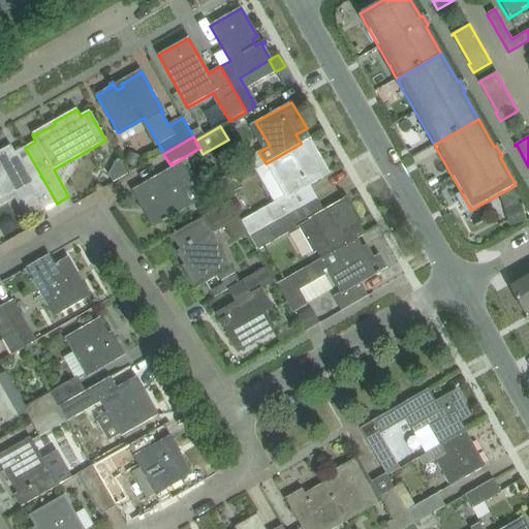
[(273,203),(241,221),(247,232),(249,236),(297,210),(289,197),(308,186),(311,184),(330,174),(314,147),(311,149),(307,139),(301,143),(301,144),(267,163),(272,173),(285,195),(273,203)]
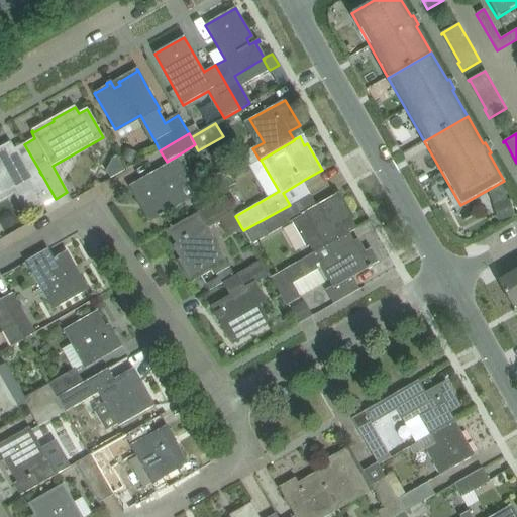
[(41,175),(39,172),(29,177),(10,143),(0,148),(0,195),(28,179),(43,206),(56,199),(41,174),(41,175)]
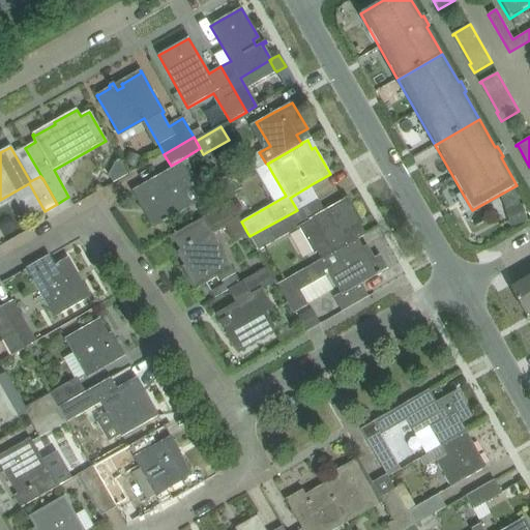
[(203,200),(194,185),(181,163),(172,169),(133,192),(142,208),(144,207),(155,227),(163,223),(163,224),(168,221),(167,219),(189,207),(203,200)]
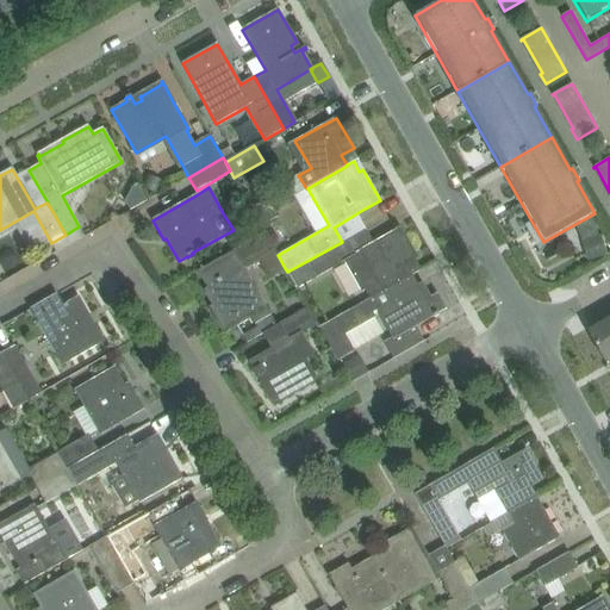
[(251,209),(256,217),(272,209),(267,200),(251,209)]
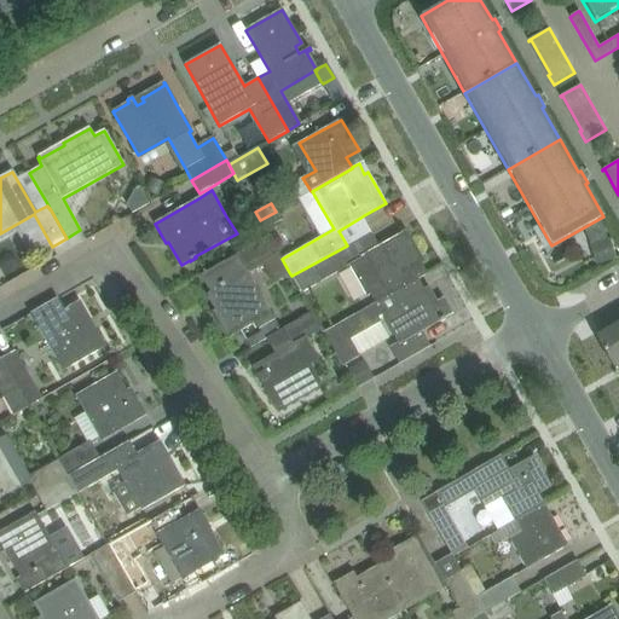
[(281,220),(276,212),(260,220),(266,230),(281,220)]
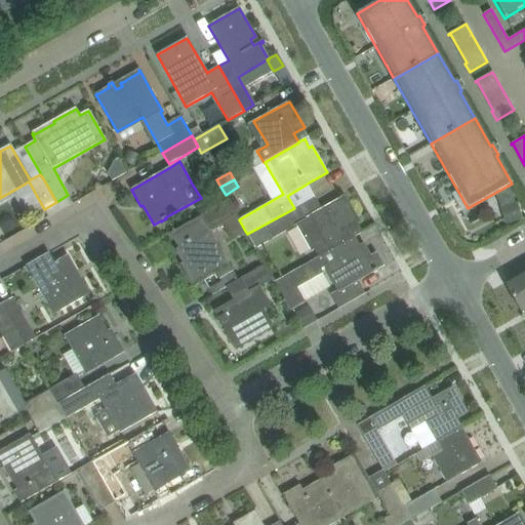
[(272,239),(295,226),(311,251),(314,249),(319,256),(330,251),(354,238),(349,229),(359,223),(345,196),(310,215),(309,215),(310,217),(303,223),(294,208),(247,234),(256,249),(272,239)]
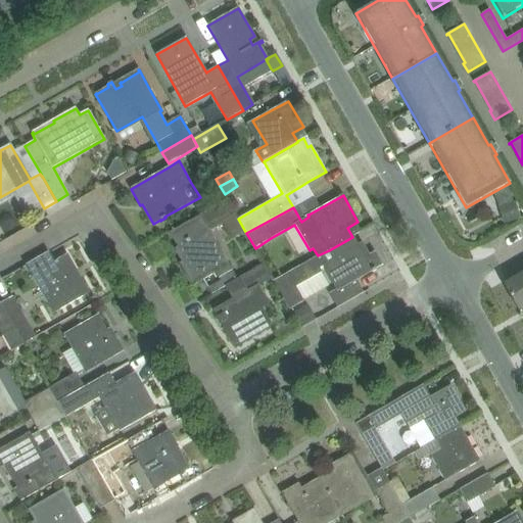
[(227,199),(170,232),(178,247),(175,249),(182,263),(186,269),(183,271),(192,286),(203,280),(216,273),(220,281),(207,288),(210,294),(226,286),(239,279),(230,264),(229,265),(209,232),(223,224),(237,216),(235,214),(227,199)]
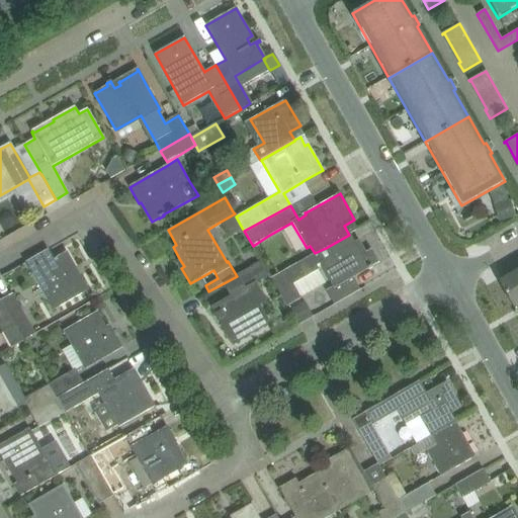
[(349,235),(326,248),(315,253),(271,277),(287,306),(299,298),(292,284),(318,270),(316,267),(320,265),(333,288),(327,292),(334,305),(355,292),(348,280),(368,269),(368,270),(372,268),(372,267),(378,263),(371,249),(365,252),(359,240),(354,243),(349,235)]
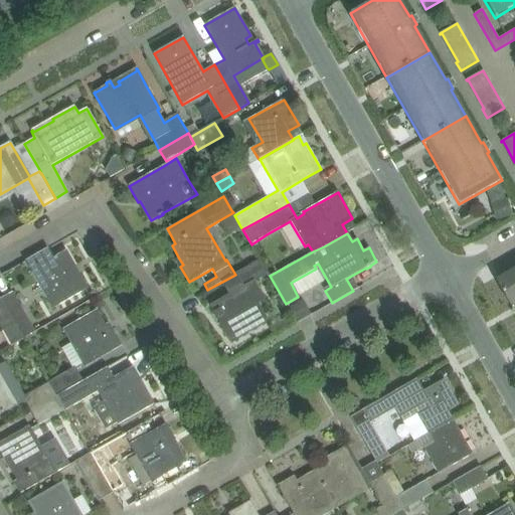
[(25,262),(52,308),(88,289),(79,275),(78,275),(65,252),(56,258),(56,256),(53,258),(47,248),(25,262)]
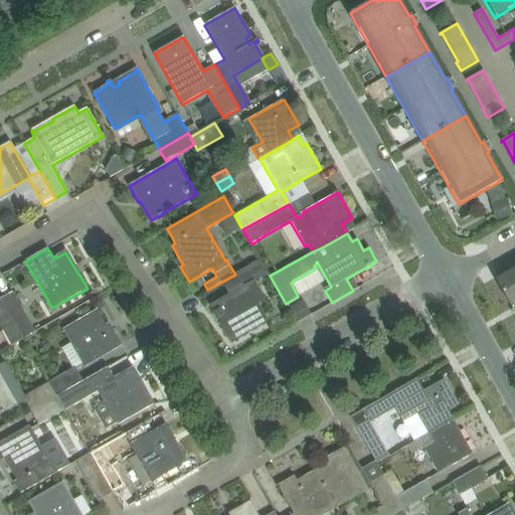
[(229,295),(210,306),(214,312),(217,319),(218,319),(231,342),(268,321),(258,304),(264,300),(253,282),(269,274),(261,261),(235,275),(222,282),(229,295)]
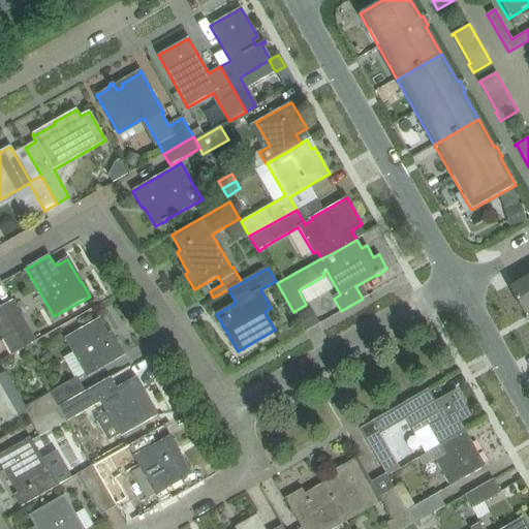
[(528,310),(528,275),(508,287),(524,314),(528,310)]
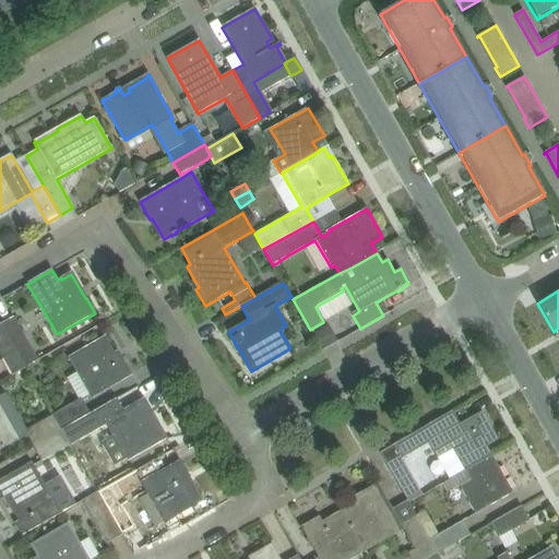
[(13,318),(1,324),(25,366),(37,359),(13,318)]
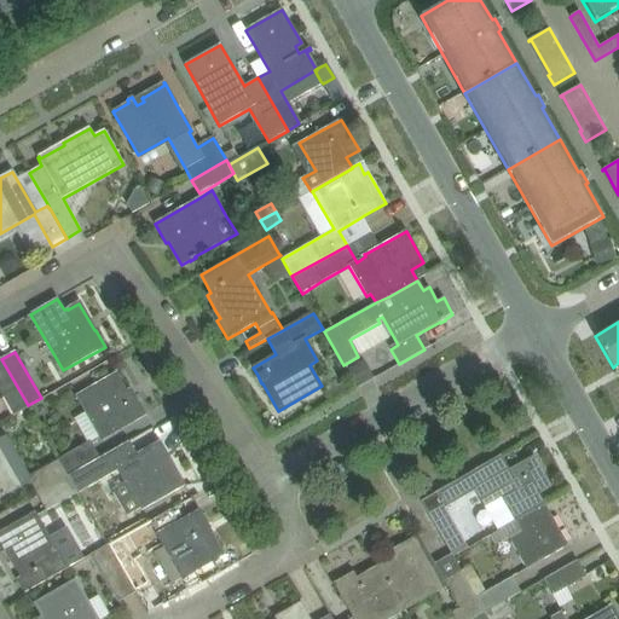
[(29,408),(28,405),(1,359),(0,359),(0,391),(15,416),(29,408)]
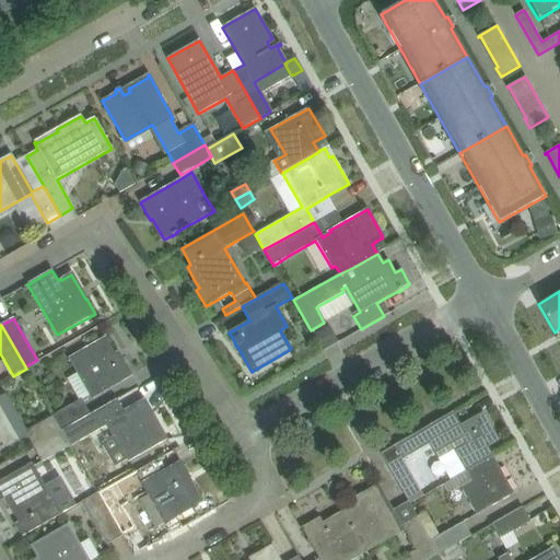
[(327,328),(314,336),(323,351),(335,343),(327,328)]
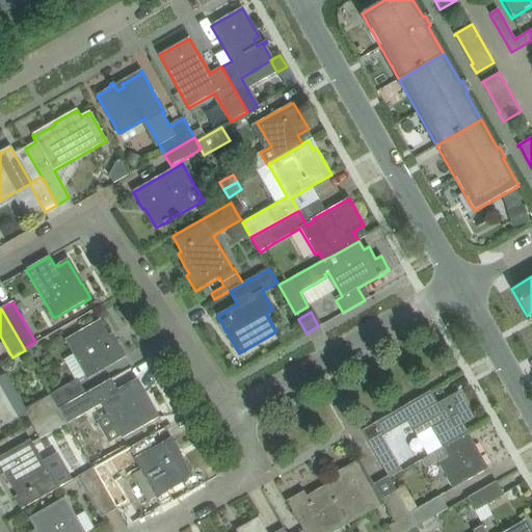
[(112,343),(108,337),(99,321),(65,341),(87,378),(125,357),(115,342),(112,343)]
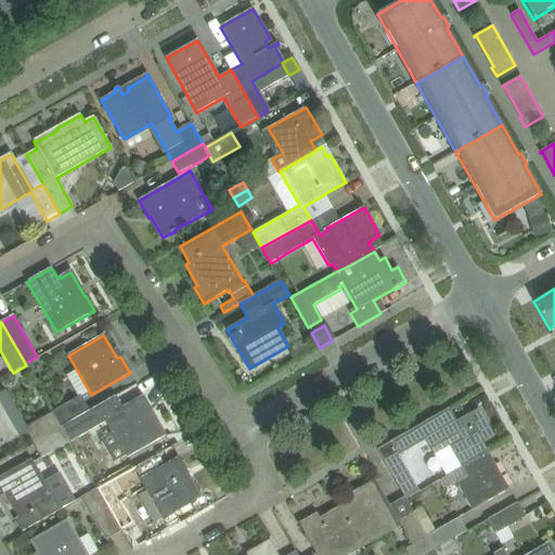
[(0,394),(0,447),(18,437),(17,436),(26,431),(33,442),(61,426),(52,411),(25,426),(5,391),(0,394)]
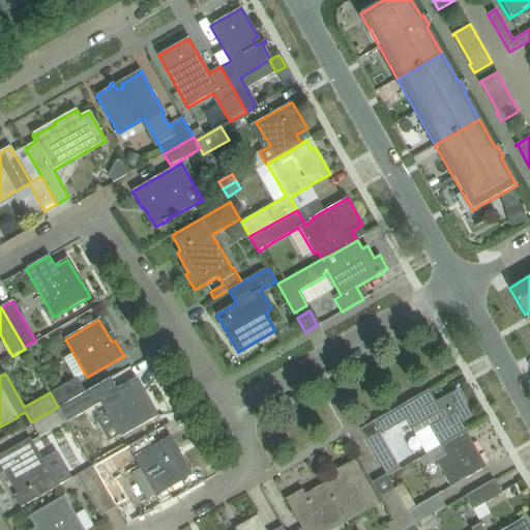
[(85,391),(77,377),(50,392),(58,407),(85,391)]
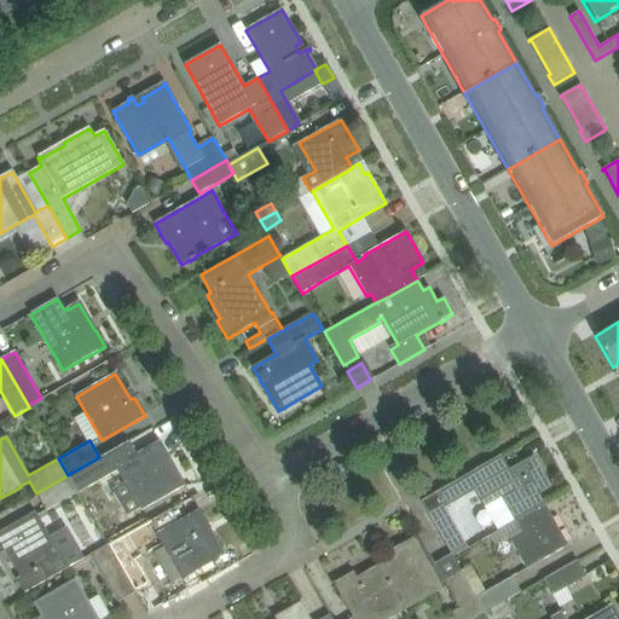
[(99,457),(68,475),(77,492),(119,469),(142,510),(185,486),(174,466),(171,468),(166,460),(169,457),(160,441),(137,455),(129,441),(99,458),(99,457)]
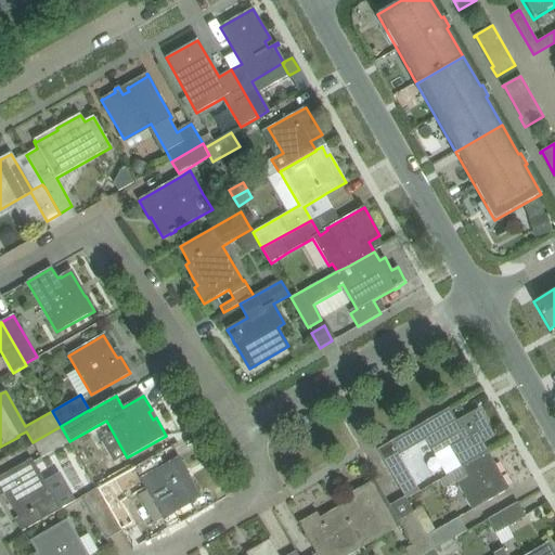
[(410,430),(390,441),(398,456),(399,455),(415,447),(426,440),(428,446),(434,454),(450,446),(452,450),(462,467),(488,452),(482,443),(494,437),(478,409),(456,422),(449,409),(410,430)]
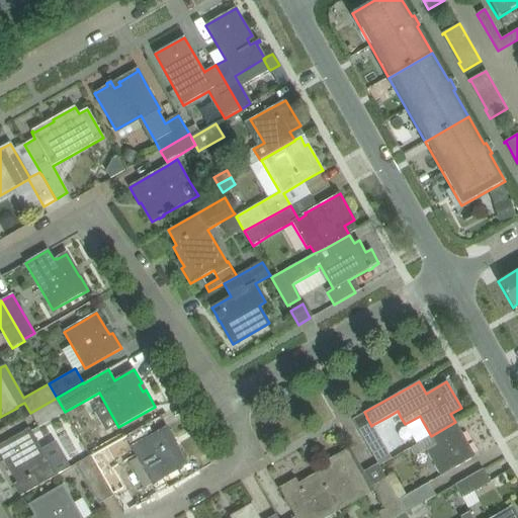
[(38,427),(65,412),(57,398),(30,413),(38,427)]
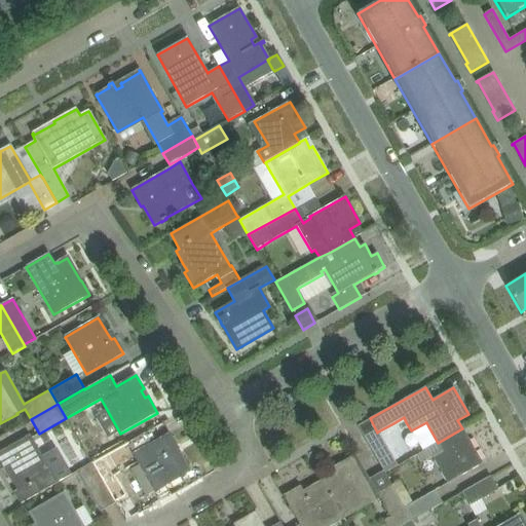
[(483,463),(462,428),(438,443),(427,449),(433,458),(448,484),(464,474),(483,463)]
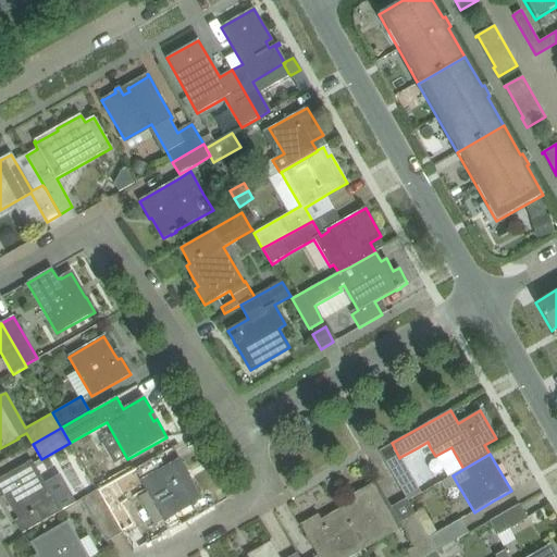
[(135,470),(164,521),(193,505),(193,506),(197,504),(196,503),(202,499),(180,459),(160,470),(153,459),(135,470)]
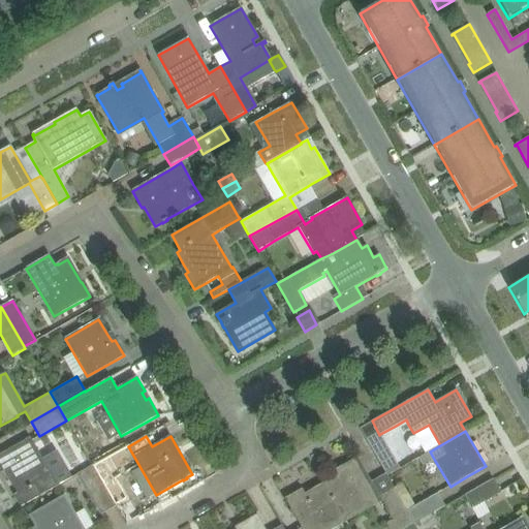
[(20,507),(58,487),(30,437),(0,455),(0,472),(1,474),(4,472),(17,494),(13,496),(20,507)]
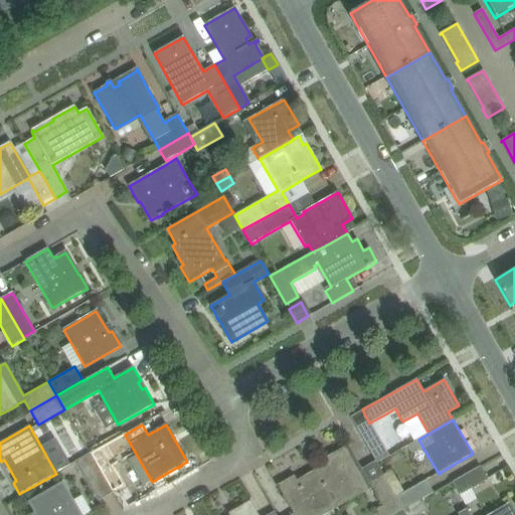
[(328,464),(316,471),(332,499),(335,503),(369,484),(372,489),(382,507),(375,511),(377,514),(393,514),(402,510),(395,498),(383,475),(376,464),(375,462),(361,470),(358,464),(348,446),(332,456),(334,460),(328,464)]
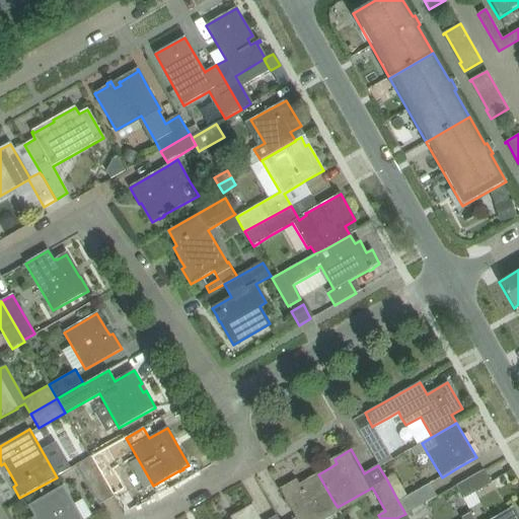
[(102,451),(91,457),(113,496),(124,490),(102,451)]
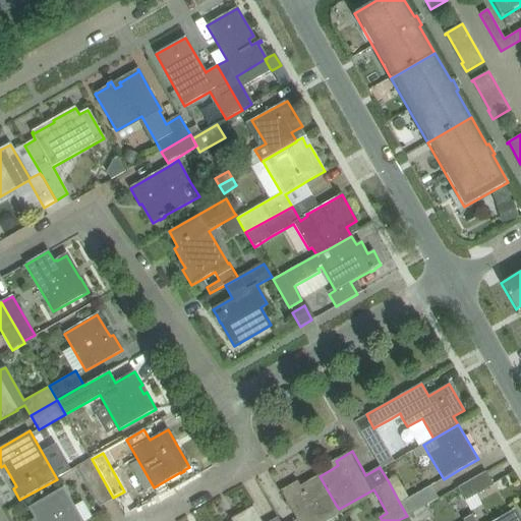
[(92,459),(77,467),(99,506),(113,498),(92,459)]
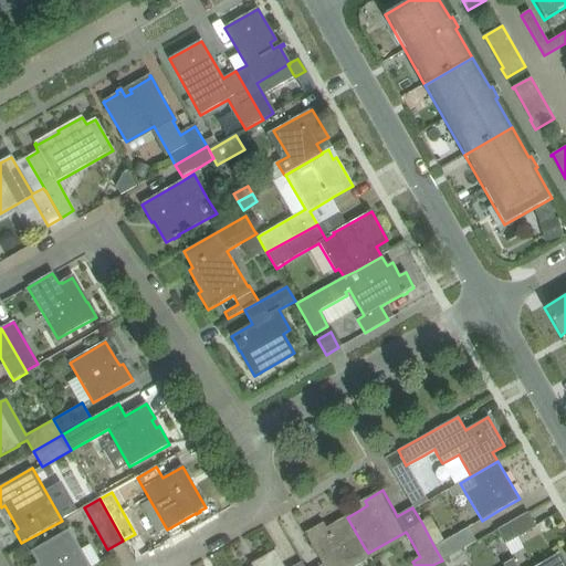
[(505,544),(535,526),(527,512),(498,530),(505,544)]
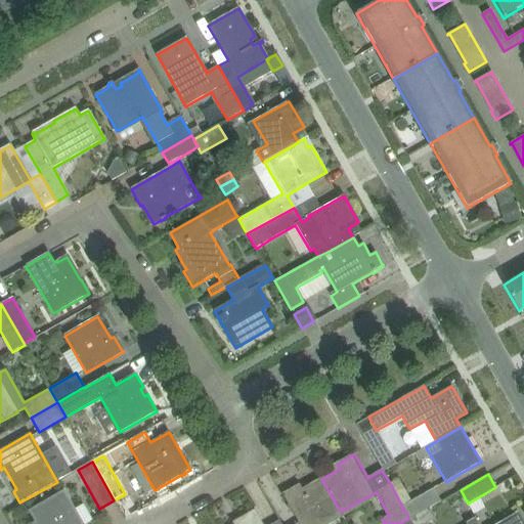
[(299,485),(282,494),(299,523),(297,523),(318,523),(341,512),(338,508),(321,479),(302,490),(299,485)]
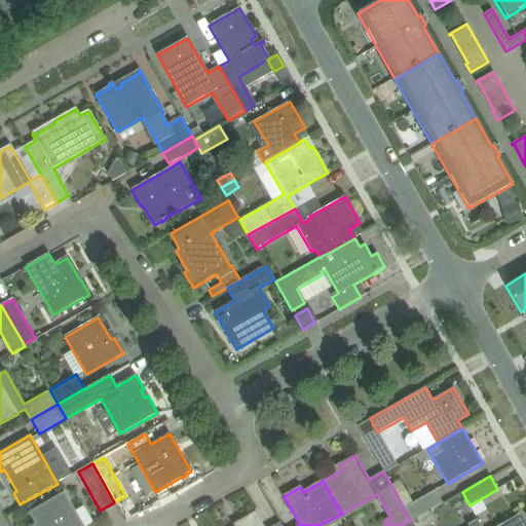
[(430,510),(443,503),(436,490),(404,509),(411,521),(430,510)]
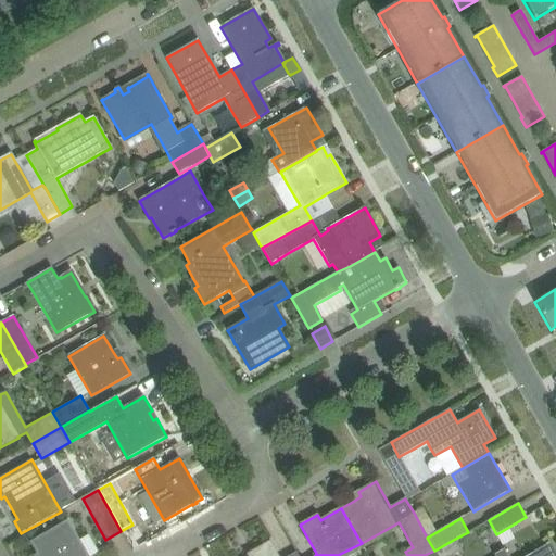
[(87,555),(67,522),(50,532),(32,543),(39,555),(87,555)]
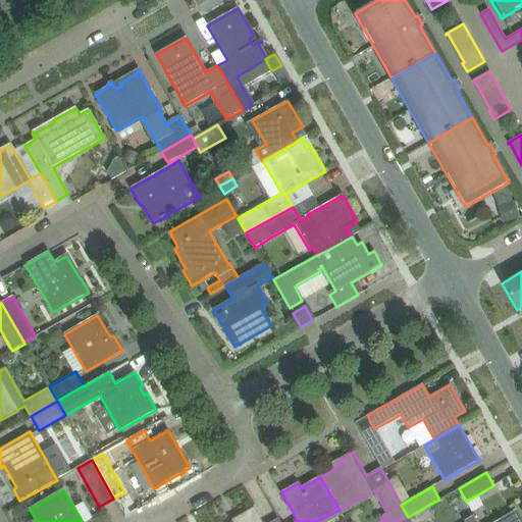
[(427,506),(408,517),(411,521),(426,521),(425,520),(432,516),(427,506)]
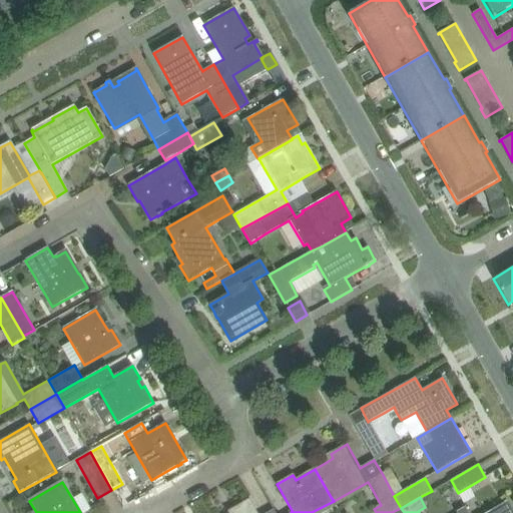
[(275,512),(274,510),(267,512),(255,512),(249,500),(233,509),(234,512),(275,512)]
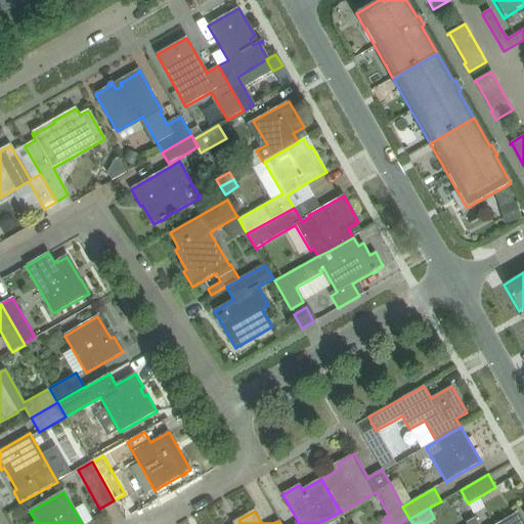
[(498,523),(523,523),(523,522),(518,513),(500,523),(498,523)]
